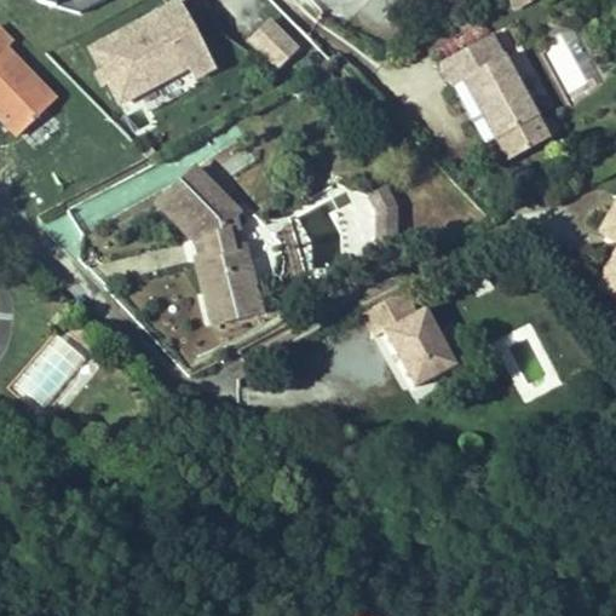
[(86,0),(126,10),(127,0),(86,0)]
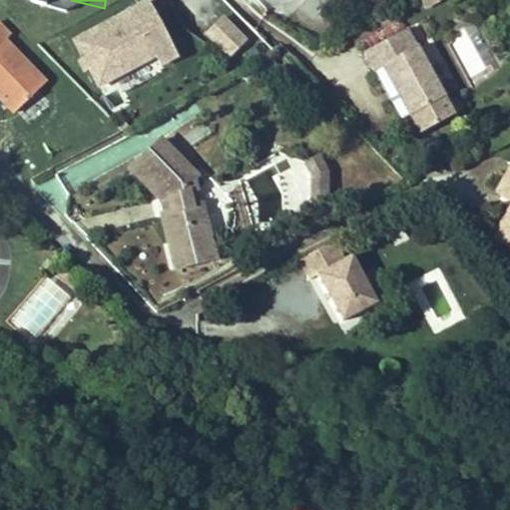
[(160,20),(150,1),(141,6),(151,25),(160,20)]
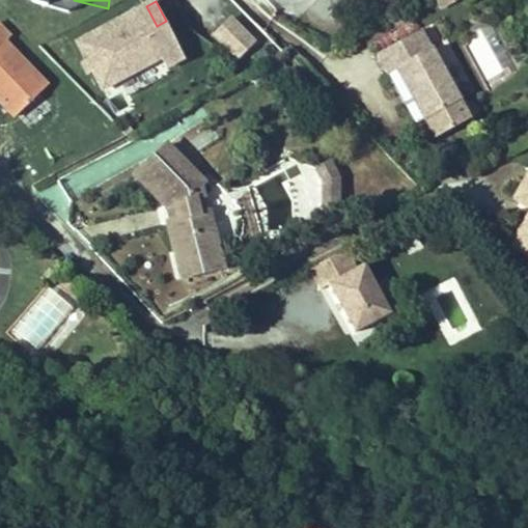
[(185,56),(166,21),(157,26),(146,6),(80,40),(88,57),(84,60),(90,73),(95,70),(104,87),(162,57),(167,66),(185,56)]
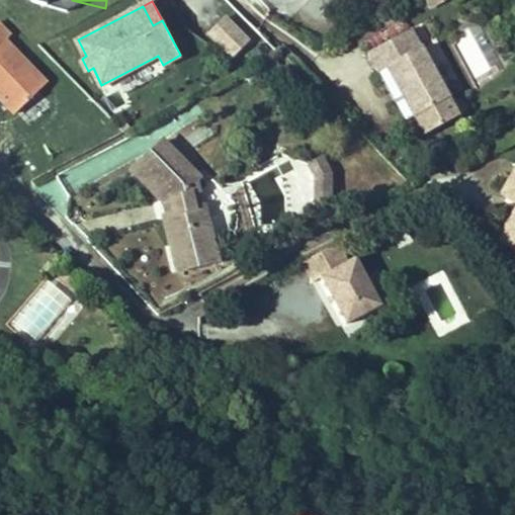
[(236,56),(250,43),(226,18),(212,31),(236,56)]
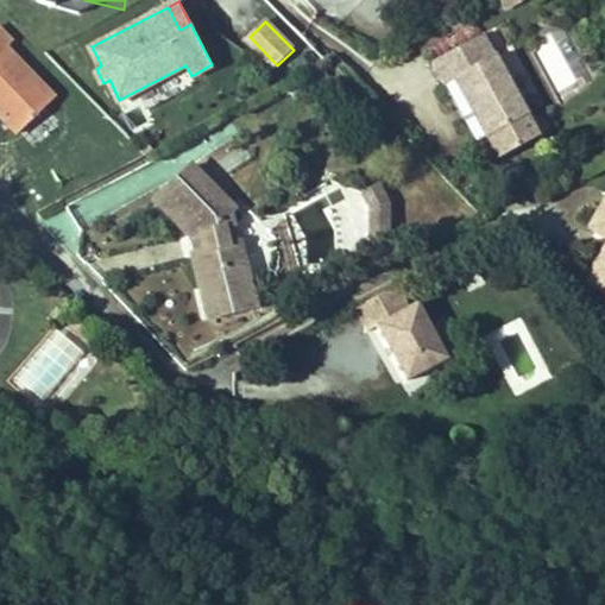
[(30,80),(36,74),(8,44),(14,39),(0,25),(0,107),(21,130),(50,102),(30,80)]
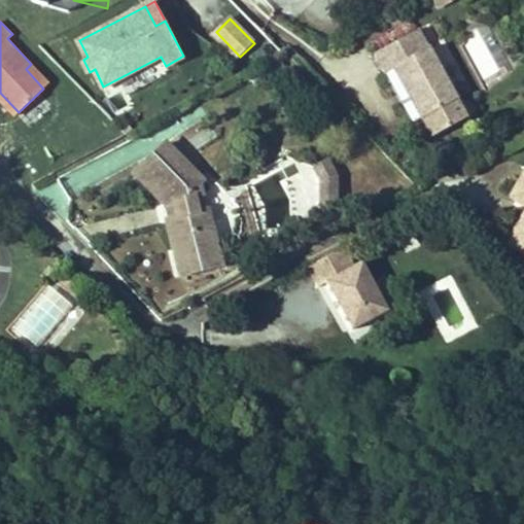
[(469,114),(421,27),(378,50),(415,120),(423,115),(433,134),(469,114)]
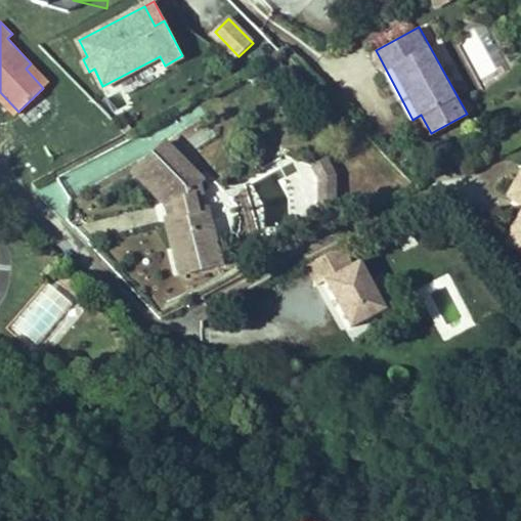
[(48,82),(31,63),(26,69),(43,88),(48,82)]
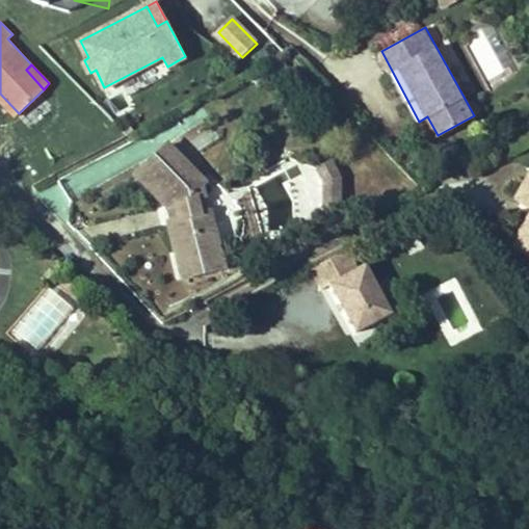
[(169,141),(138,173),(169,205),(179,202),(182,215),(170,218),(180,258),(202,253),(204,260),(223,256),(212,208),(210,209),(202,211),(199,197),(207,195),(204,184),(207,180),(169,141)]
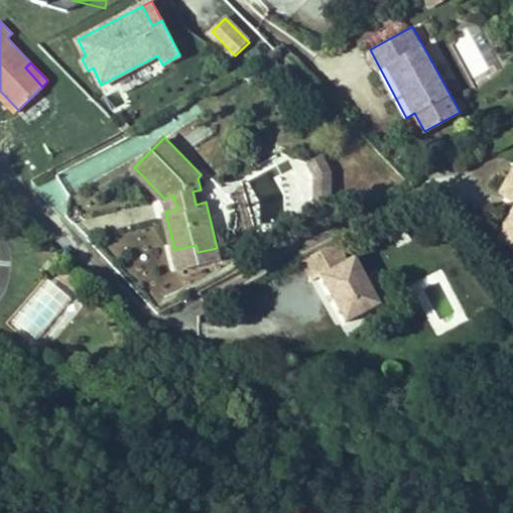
[(332,198),(332,172),(324,155),(309,161),(317,176),(316,198),(332,198)]
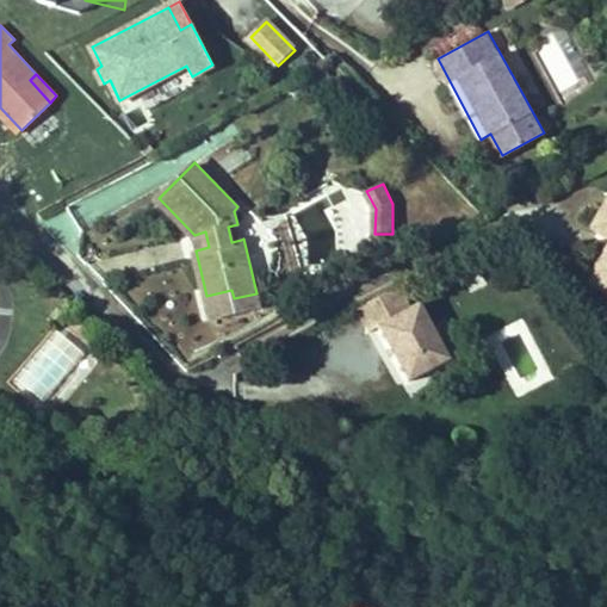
[(606,202),(593,225),(606,233),(606,248),(589,279),(606,287),(606,202)]
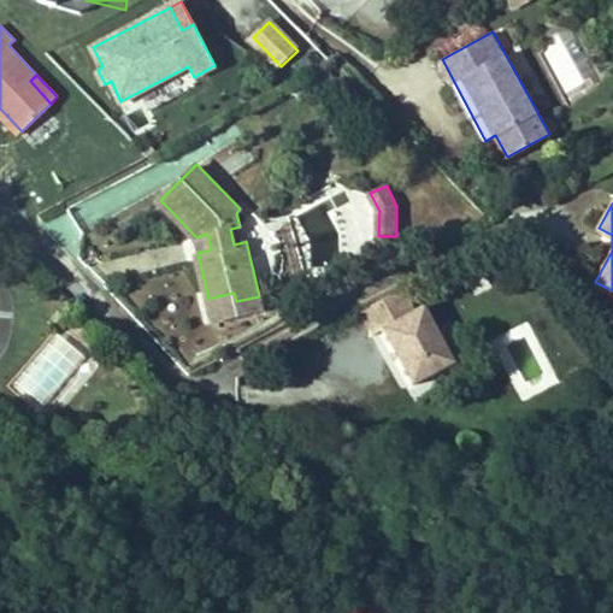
[(240,227),(230,229),(234,245),(243,242),(240,227)]
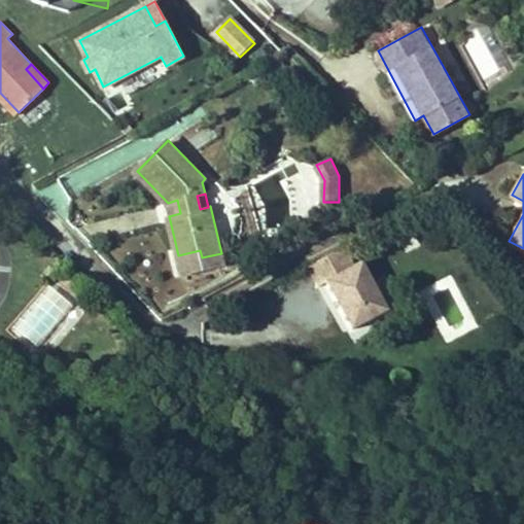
[(389,308),(363,259),(357,263),(347,244),(311,264),(321,284),(328,280),(354,327),(389,308)]
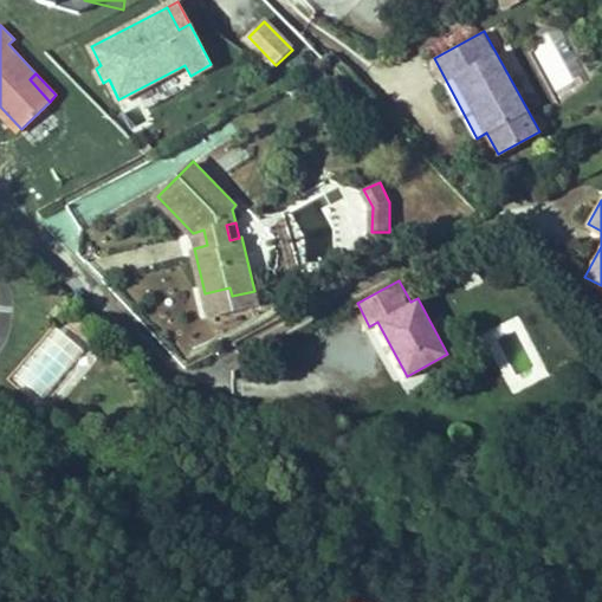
[(207,302),(232,296),(230,287),(205,293),(207,302)]
